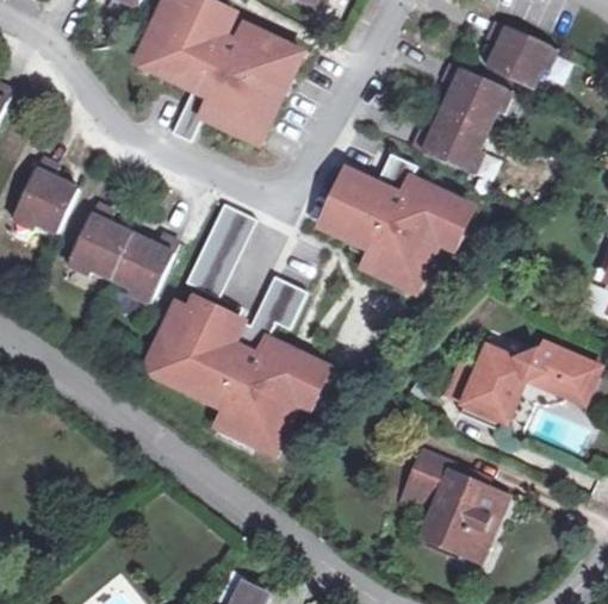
[(235,129),(258,139),(281,89),(273,85),(279,70),(289,74),(299,50),(243,24),(231,50),(217,44),(233,11),(209,0),(182,0),(181,2),(175,0),(162,0),(143,41),(165,50),(156,68),(210,94),(204,107),(237,123),(235,129)]
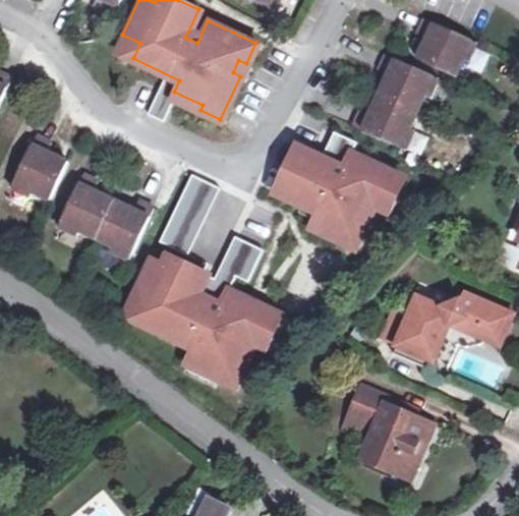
[(461,55),(466,57),(474,40),(422,15),(414,31),(423,35),(414,55),(453,72),(461,55)]
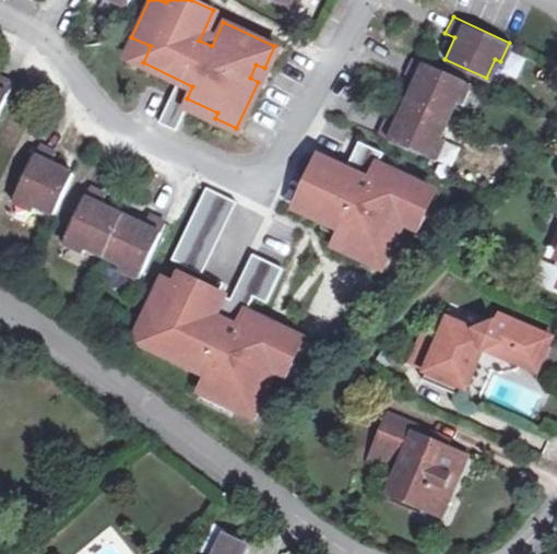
[(151,46),(131,37),(123,54),(143,62),(151,46)]
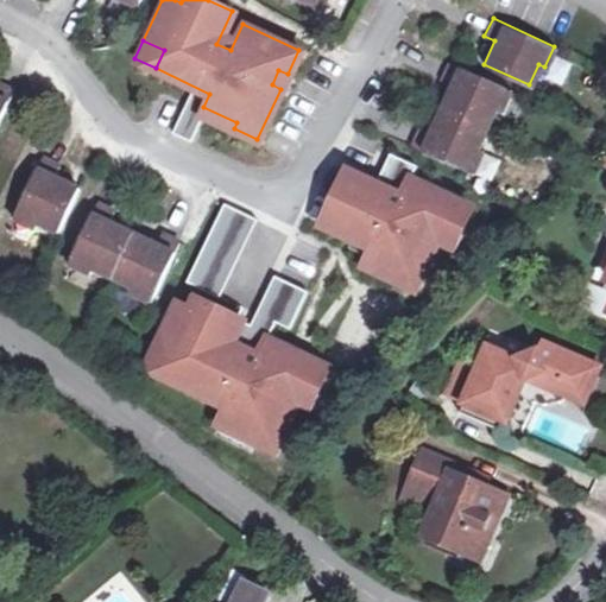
[(493,106),(498,108),(509,87),(446,59),(437,77),(449,83),(428,130),(417,125),(410,141),(471,169),(480,149),(475,146),(493,106)]
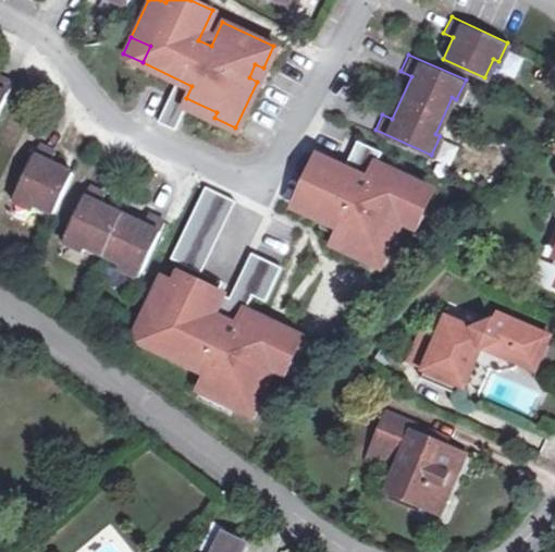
[(0,99),(10,80),(0,74),(0,99)]
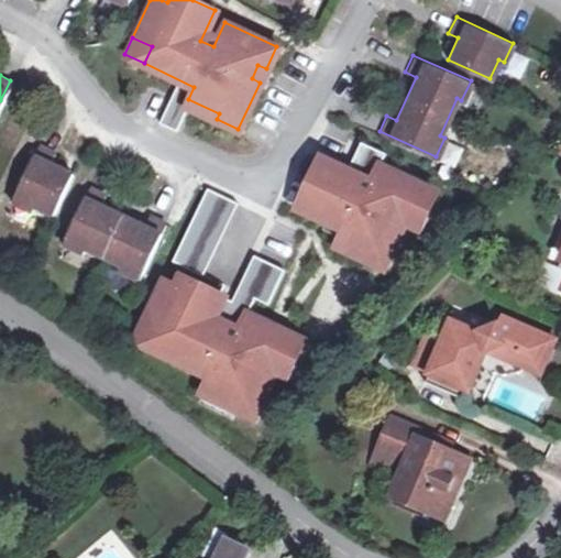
[(362,141),(350,168),(371,178),(377,162),(383,150),(362,141)]
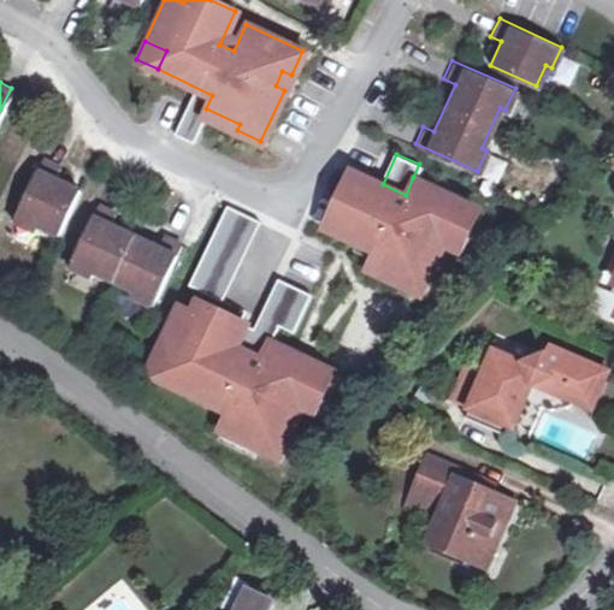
[(78,187),(54,175),(59,164),(41,157),(13,215),(34,227),(36,223),(57,231),(78,187)]
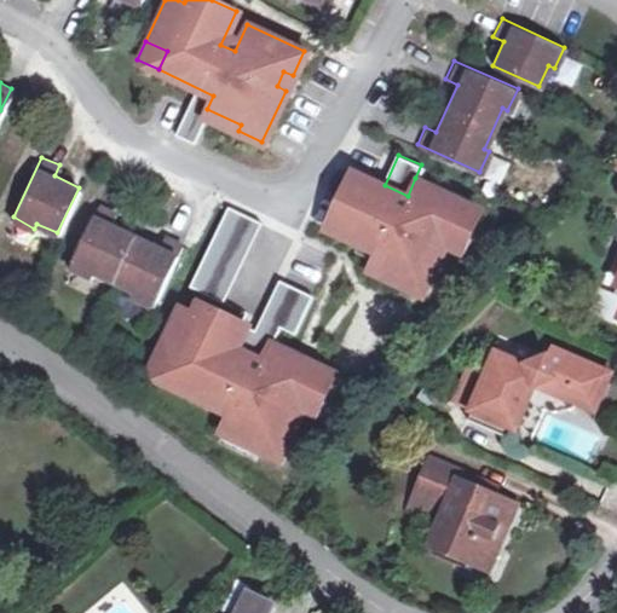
[(385,185),(351,169),(324,226),(358,242),(362,235),(380,243),(373,258),(368,267),(404,284),(409,275),(426,282),(445,242),(451,229),(462,233),(477,206),(415,178),(408,196),(385,185)]
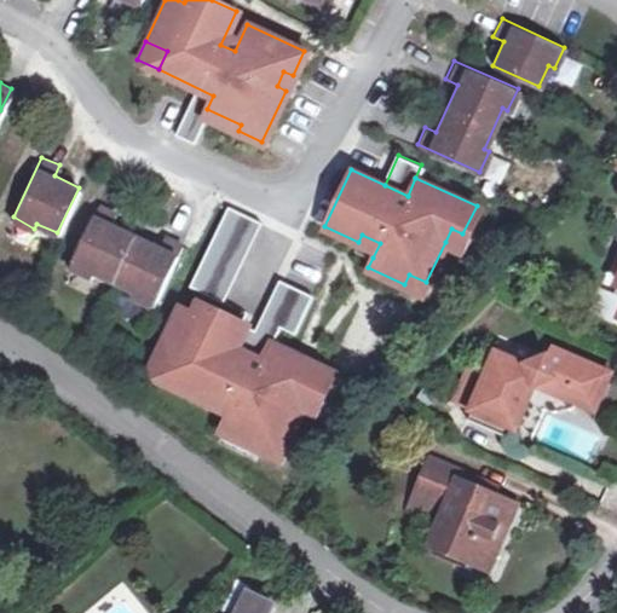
[(155,244),(109,223),(114,212),(97,203),(68,265),(90,275),(92,270),(133,289),(131,294),(153,305),(180,242),(161,233),(155,244)]
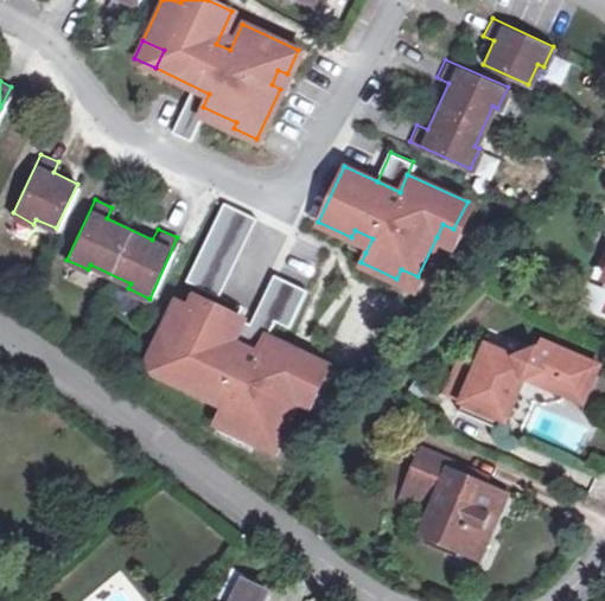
[(185,277),(216,293),(253,215),(222,200),(185,277)]
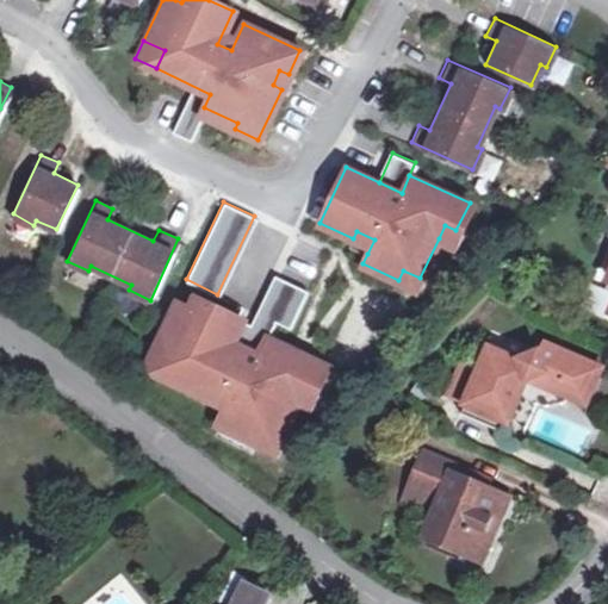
[(456,230),(445,225),(439,238),(456,246),(461,234),(456,230)]
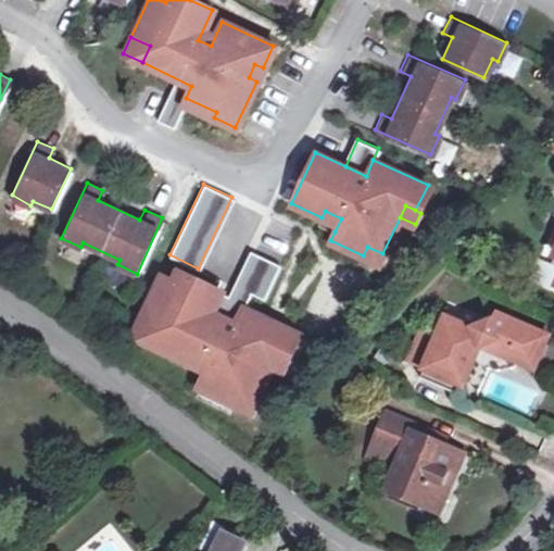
[(341,218),(325,211),(322,217),(318,224),(335,232),(341,218)]
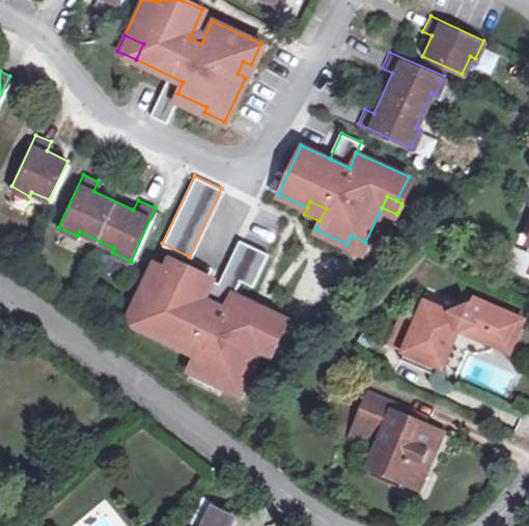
[(346,244),(345,247),(360,253),(365,242),(351,236),(346,244)]
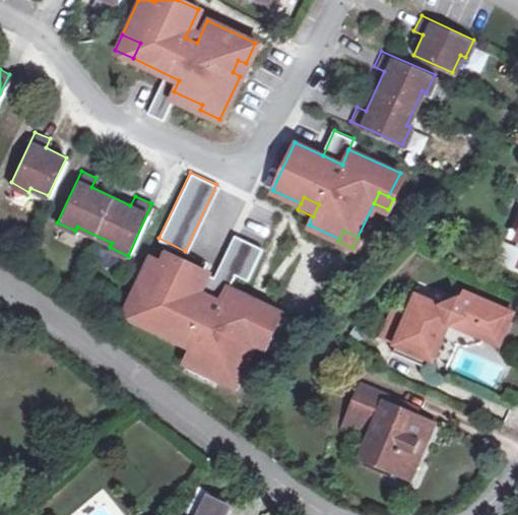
[(219,265),(246,278),(261,247),(235,234),(219,265)]
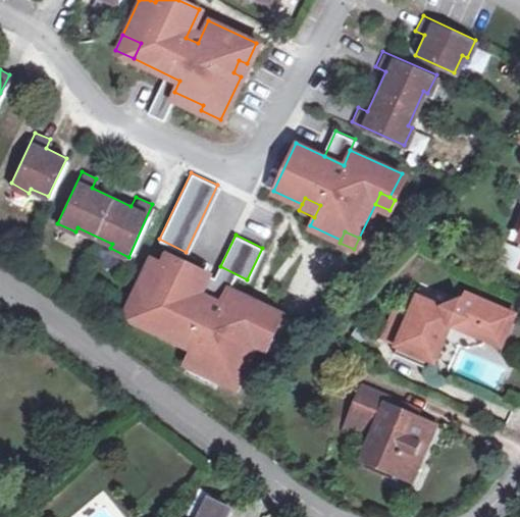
[(149,306),(145,314),(184,334),(179,342),(192,348),(188,356),(201,362),(198,369),(235,386),(255,342),(252,341),(256,331),(266,337),(278,311),(227,287),(220,302),(199,292),(208,272),(166,253),(161,262),(151,257),(131,298),(149,306)]
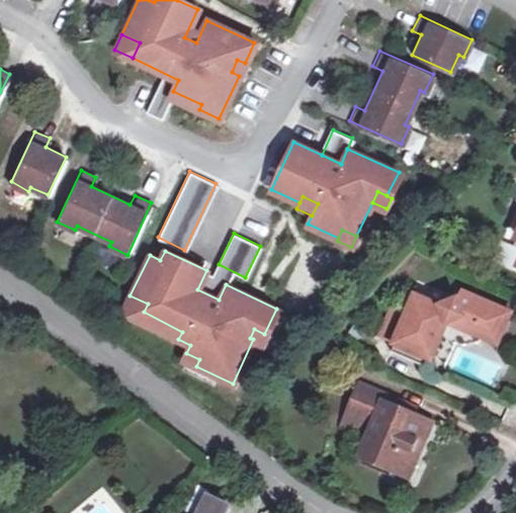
[(388,338),(390,339),(423,353),(425,353),(441,317),(457,309),(469,313),(474,330),(492,337),(505,307),(455,286),(451,294),(434,301),(408,289),(388,338)]
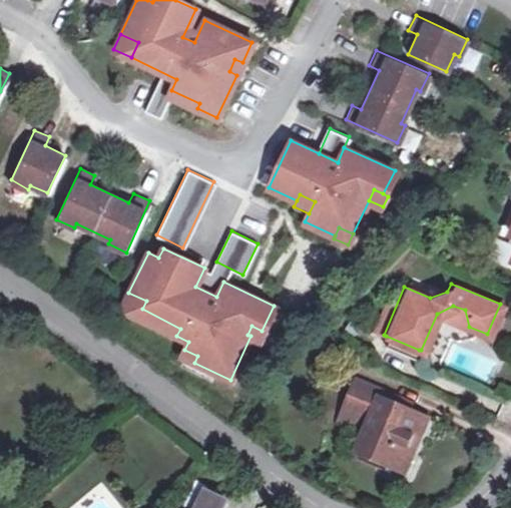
[(176,336),(180,329),(142,309),(146,301),(128,293),(120,310),(176,336)]
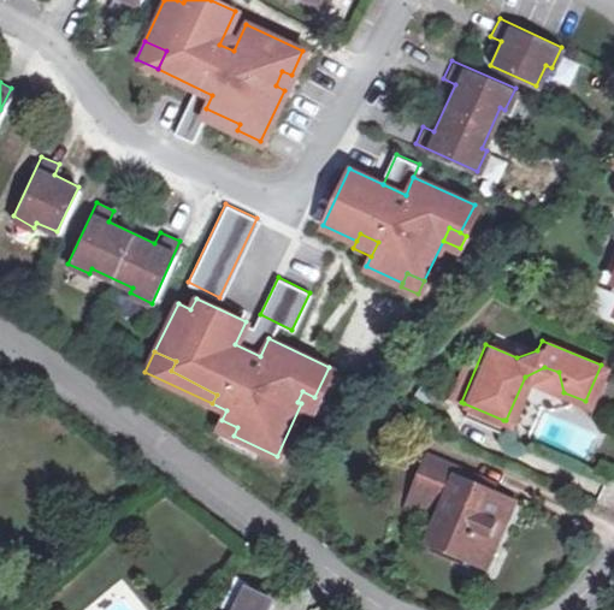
[(544,367),(525,377),(564,392),(559,372),(544,367)]
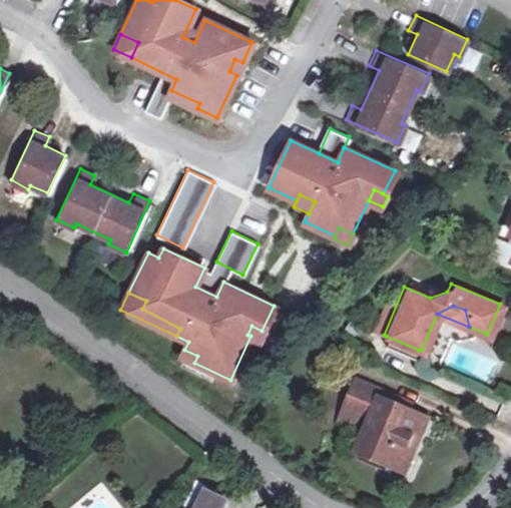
[(250,336),(262,342),(266,333),(262,331),(251,326),(247,335),(250,336)]
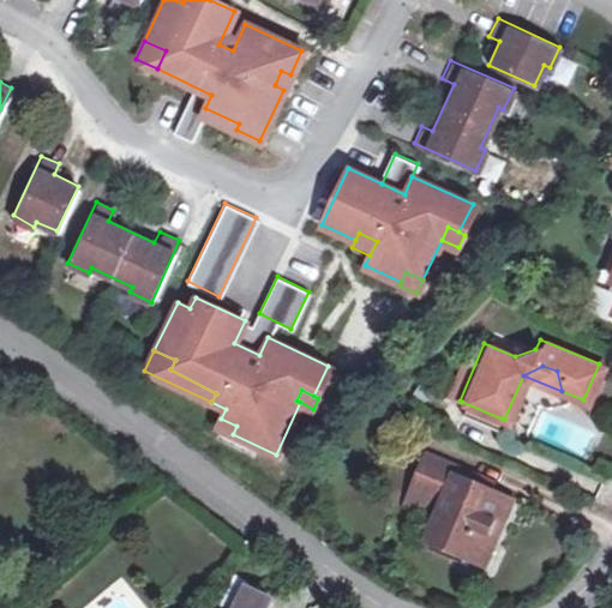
[(502,419),(462,402),(457,413),(498,428),(502,419)]
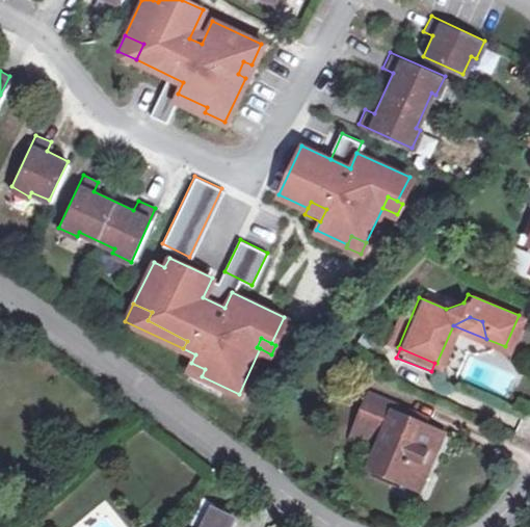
[(188,370),(202,376),(205,369),(191,363),(188,370)]
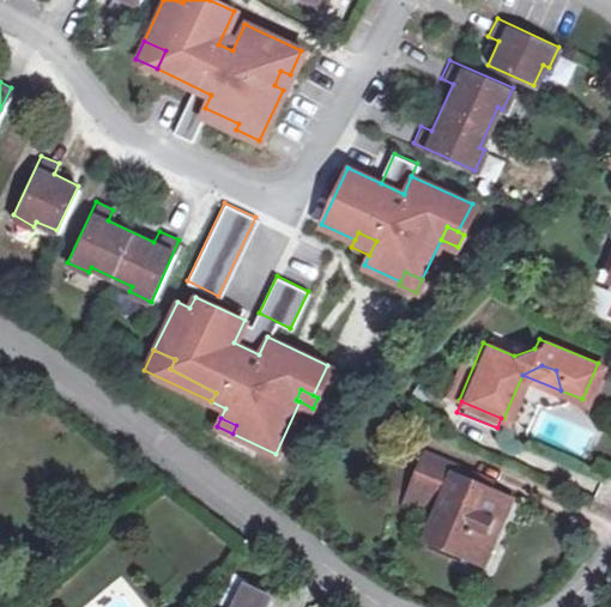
[(477,484),(479,477),(424,453),(411,485),(441,499),(436,510),(425,535),(471,556),(483,532),(491,535),(507,498),(487,489),(477,484)]
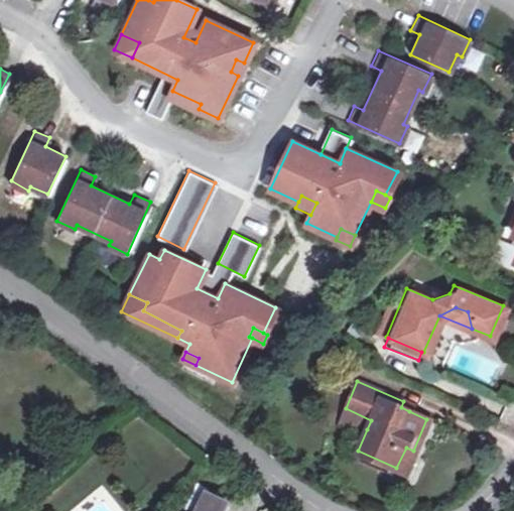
[(499,418),(513,422),(513,403),(504,400),(499,418)]
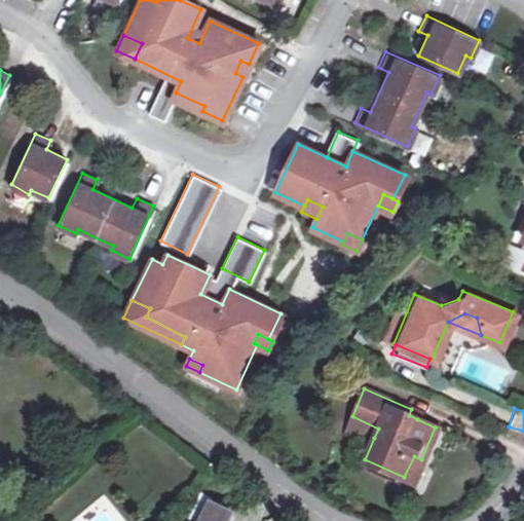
[(409,415),(417,419),(419,413),(411,409),(409,415)]
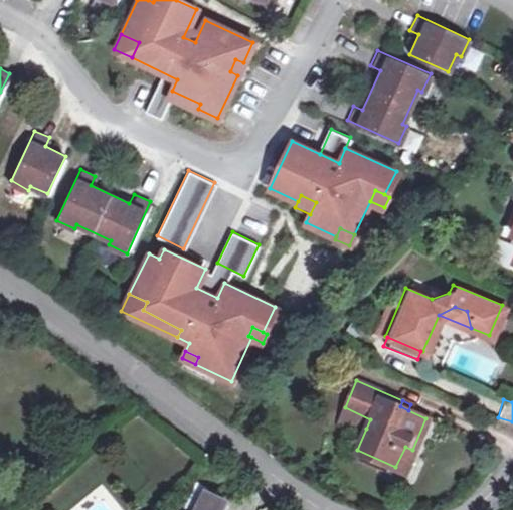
[(370,419),(345,407),(340,417),(366,429),(370,419)]
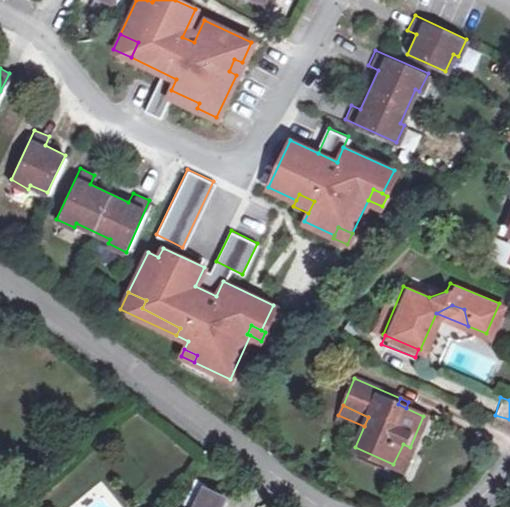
[(403,444),(393,464),(400,468),(410,447),(403,444)]
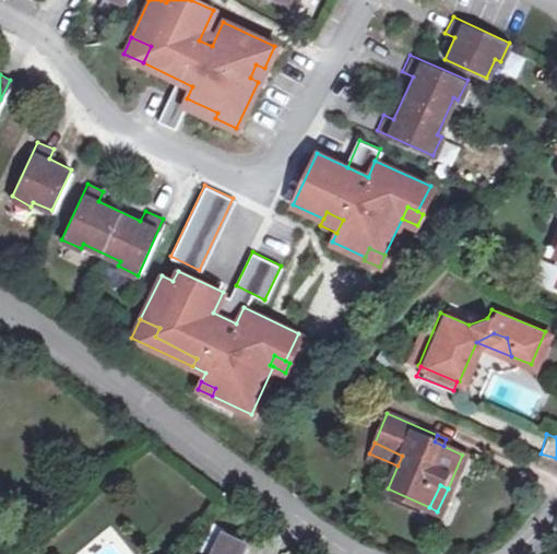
[(230,553),(238,539),(221,531),(209,553),(230,553)]
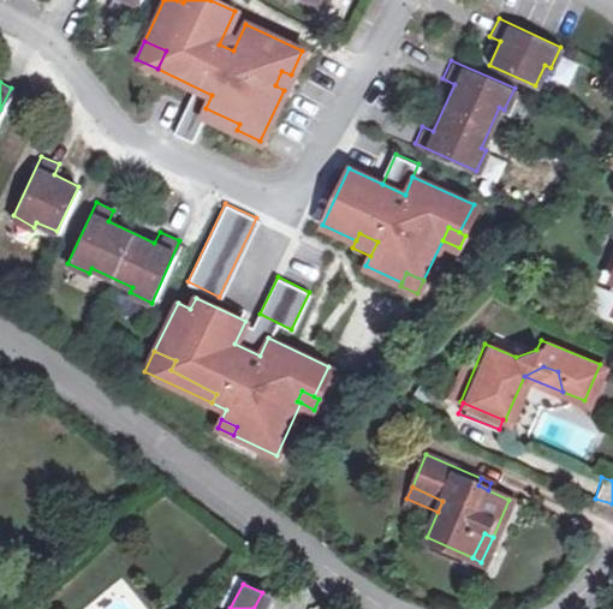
[(263,608),(271,595),(262,592),(254,608),(263,608)]
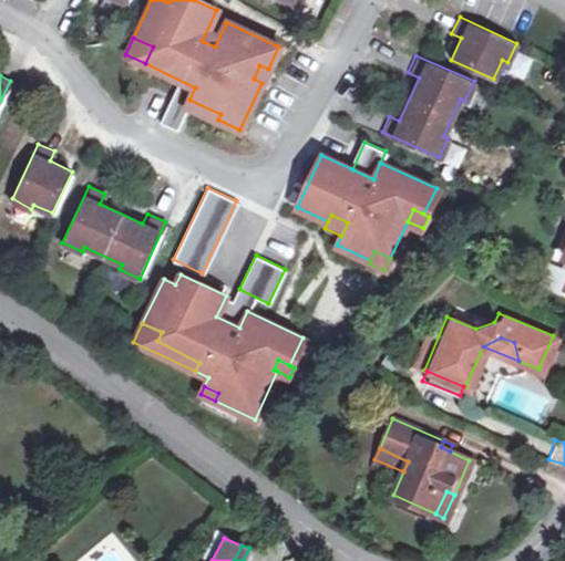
All buildings are outlined.
